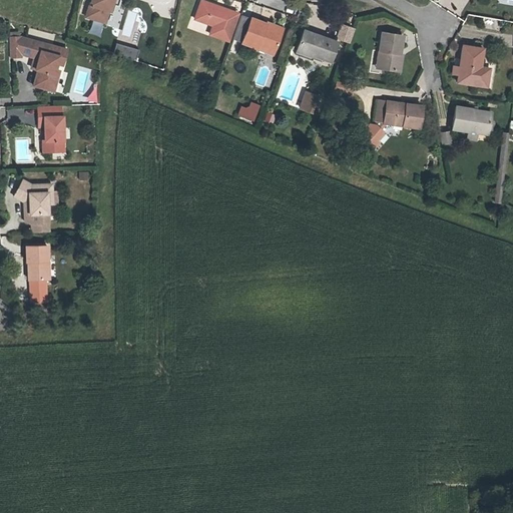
[(88,0),(85,15),(104,20),(107,7),(108,8),(110,1),(112,1),(116,2),(116,0),(88,0)]
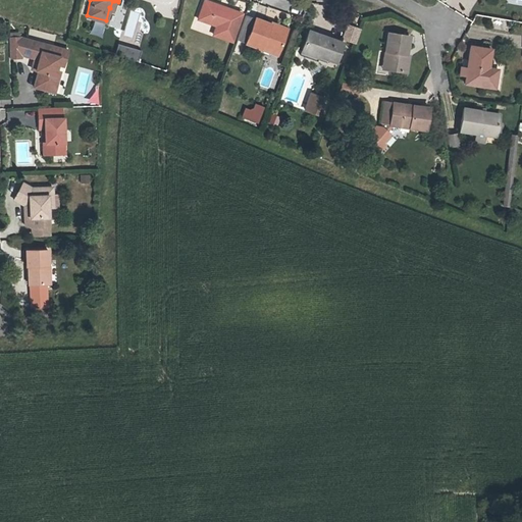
[(213,25),(210,35),(229,41),(239,14),(202,1),(196,19),(213,25)]
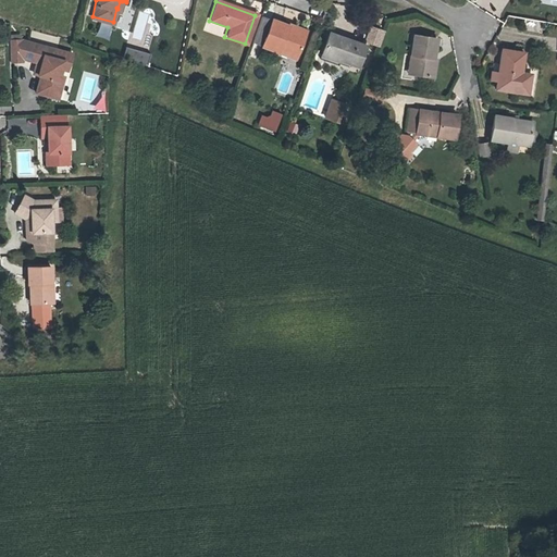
[(424,32),(422,50),(442,53),(444,34),(442,34),(444,14),(422,11),(420,31),(424,32)]
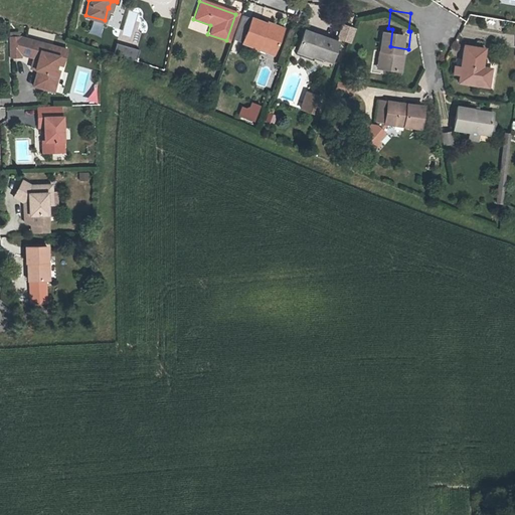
[(13,17),(1,18),(2,38),(14,37),(14,34),(13,17)]
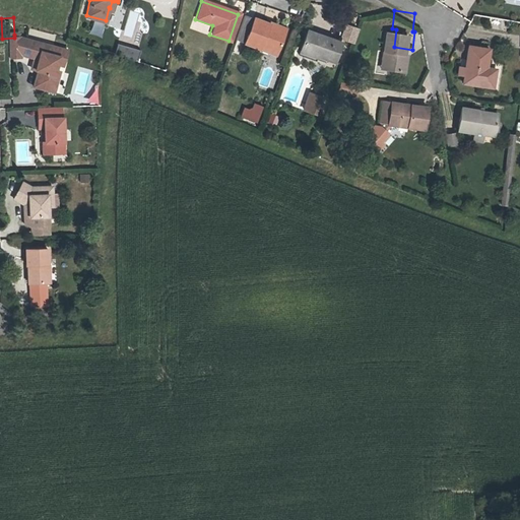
[(24,37),(28,19),(17,17),(13,17),(14,35),(24,37)]
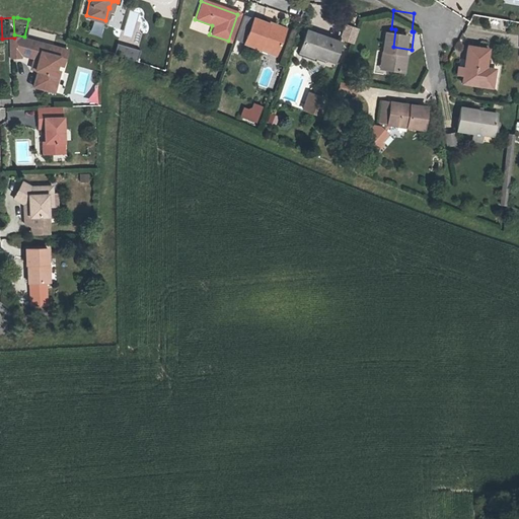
[(33,39),(32,43),(34,43),(33,52),(30,67),(45,70),(48,53),(50,53),(51,47),(52,42),(53,36),(59,38),(61,25),(28,19),(24,36),(33,39)]
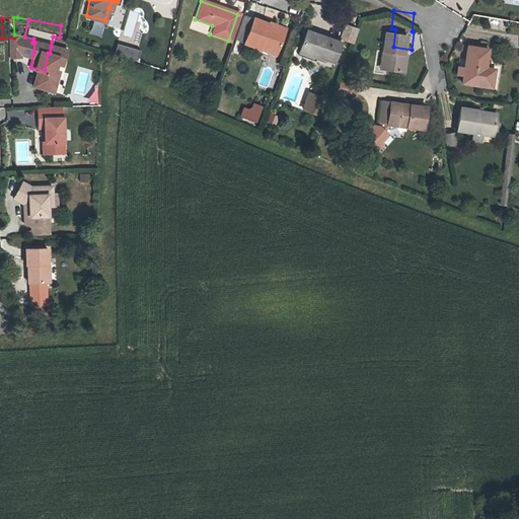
[(258,47),(275,54),(285,28),(271,23),(270,26),(249,19),(240,45),(256,51),(258,47)]
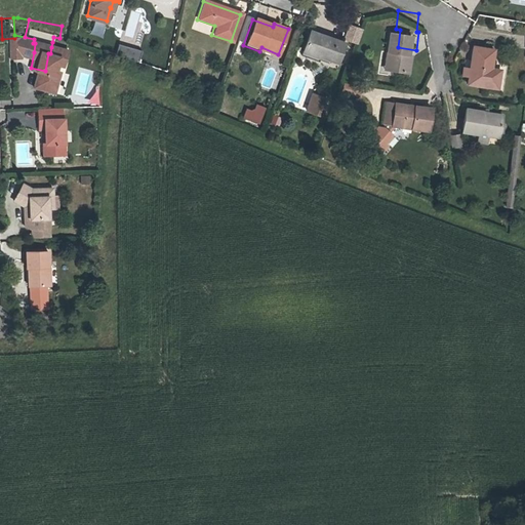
[(91,34),(103,37),(106,25),(95,21),(91,34)]
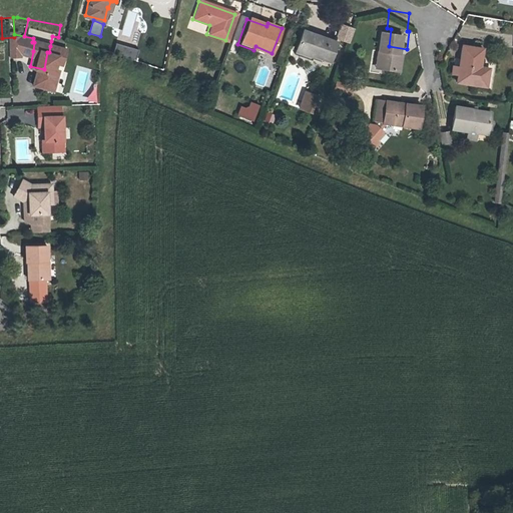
[(351,43),(356,27),(341,22),(337,38),(351,43)]
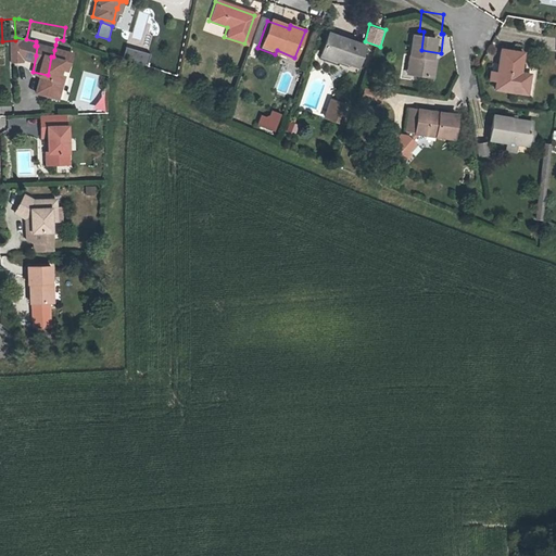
[(525,57),(527,49),(531,30),(509,25),(504,48),(497,47),(495,54),(502,57),(501,64),(532,71),(534,60),(525,57)]
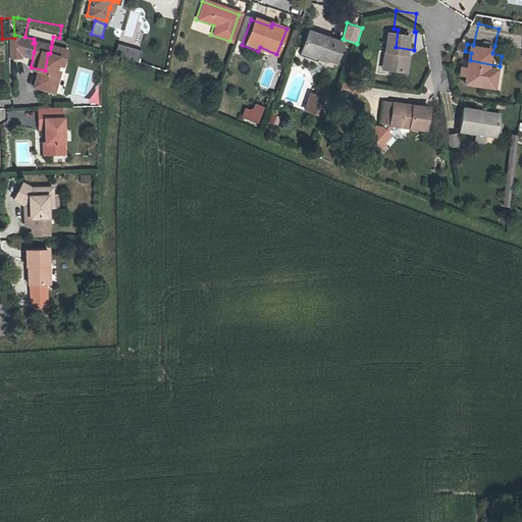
[(301,50),(318,56),(334,62),(342,43),(308,31),(301,50)]
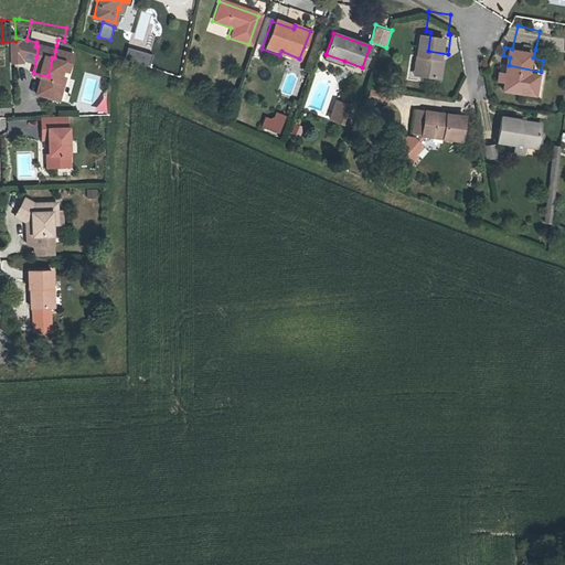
[(545,52),(535,50),(533,57),(543,61),(545,52)]
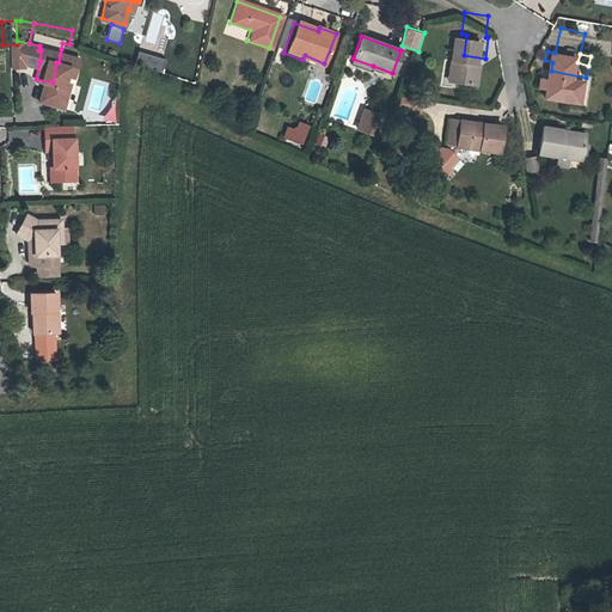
[(56,62),(53,83),(60,84),(66,56),(60,55),(59,62),(56,62)]
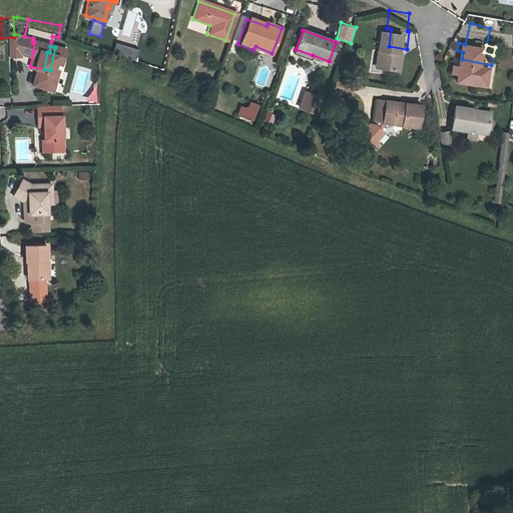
[(255,46),(253,50),(271,56),(272,53),(255,46)]
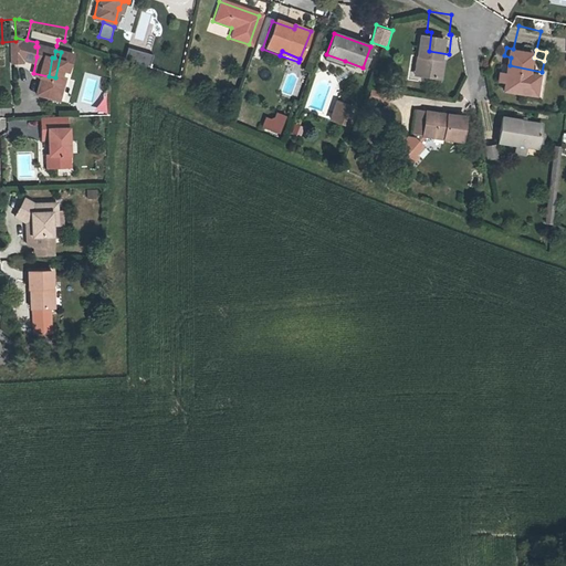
[(345,61),(326,54),(324,61),(343,67),(345,61)]
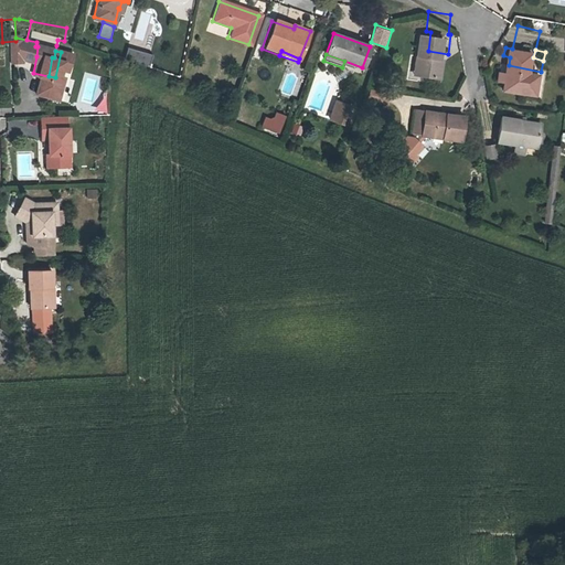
[(397,78),(398,68),(381,65),(379,75),(397,78)]
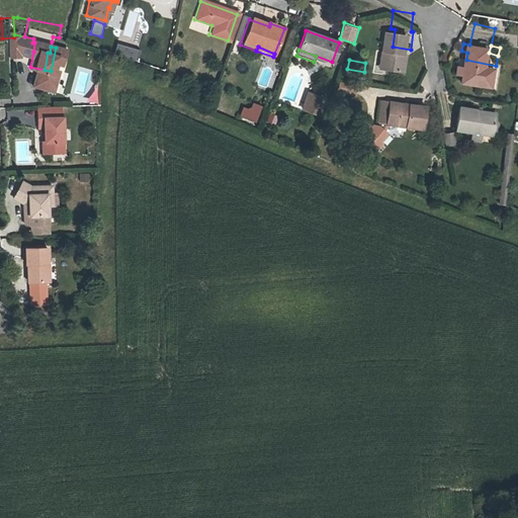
[(387,101),(395,102),(398,84),(398,81),(390,80),(387,101)]
